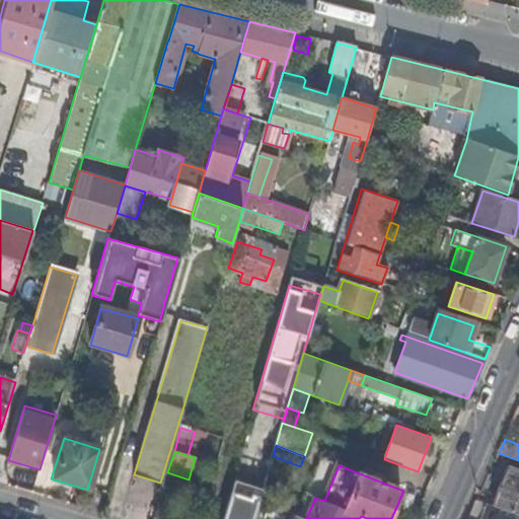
[(518,470),(512,468),(497,506),(499,507),(518,514),(518,470)]
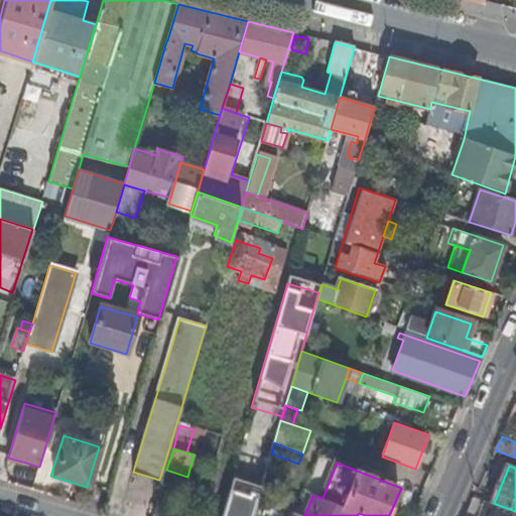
[(220,515),(252,515),(257,499),(261,487),(256,485),(254,491),(230,483),(220,515)]
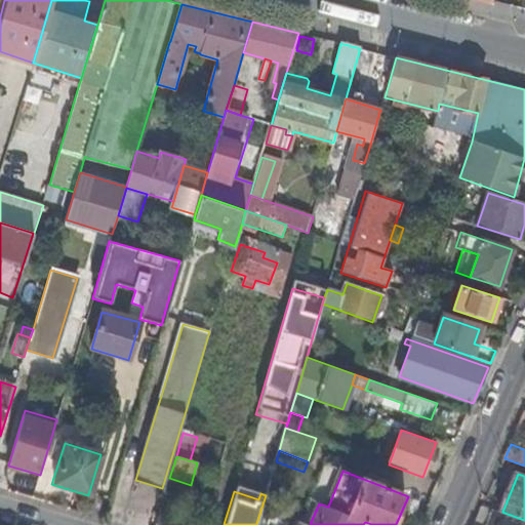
[(169,524),(172,516),(158,512),(153,524),(169,524)]
